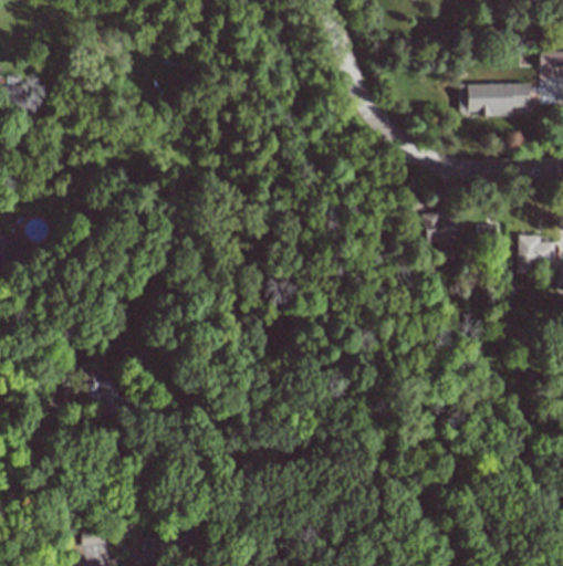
[(562,46),(540,48),(540,67),(562,65),(562,46)]
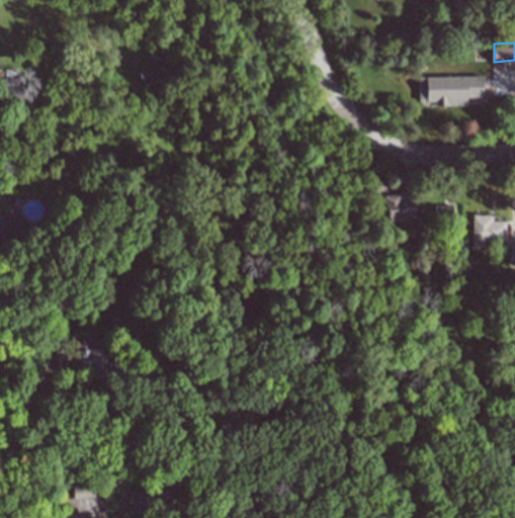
[(486,97),(485,76),(421,78),(421,102),(437,102),(437,106),(469,105),(468,97),(486,97)]
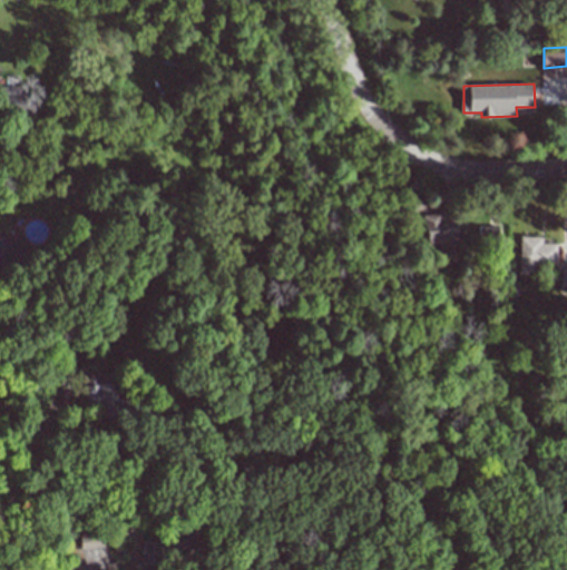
[(36,94),(20,94),(20,87),(2,87),(1,114),(36,115),(36,94)]
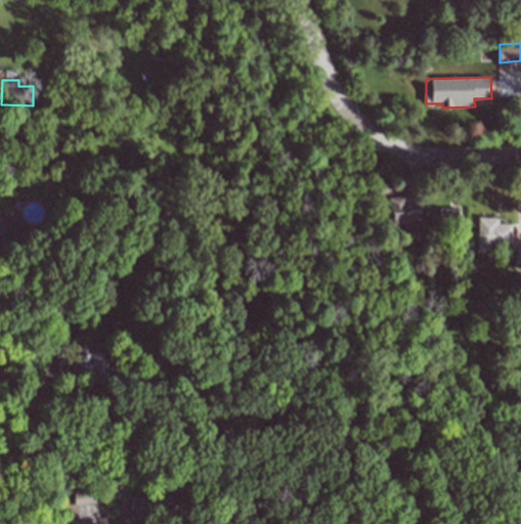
[(419,194),(392,198),(395,224),(422,221),(419,194)]
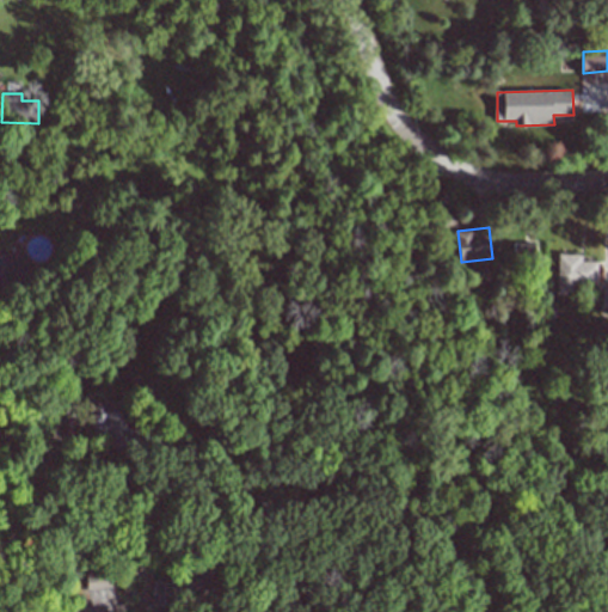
[(515,265),(536,265),(536,244),(516,243),(515,265)]
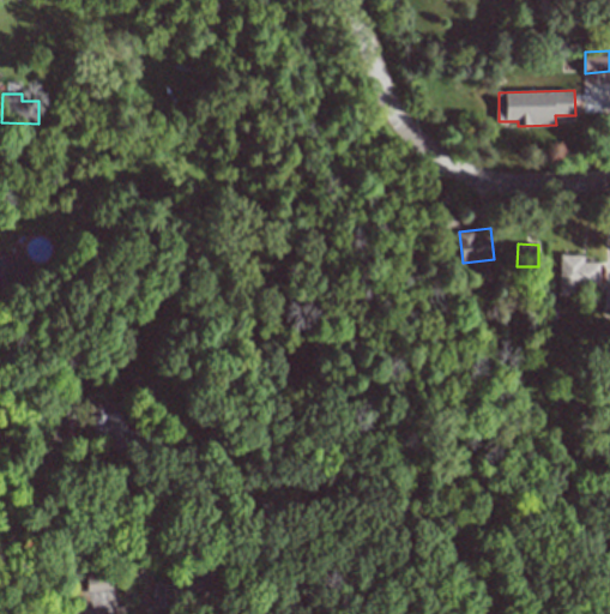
[(0,290),(14,290),(14,284),(29,284),(29,254),(0,254),(0,290)]
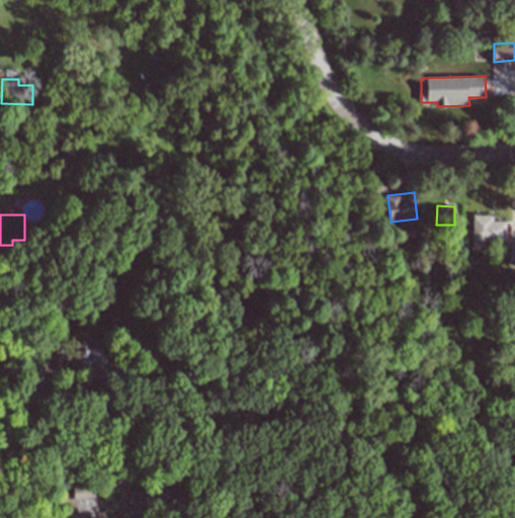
[(507,222),(494,221),(494,214),(474,214),(474,245),(506,246),(507,222)]
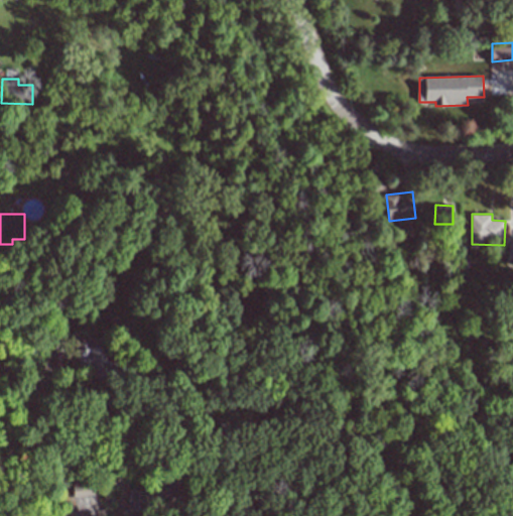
[(131,490),(130,509),(153,511),(154,499),(176,500),(177,481),(145,479),(145,491),(131,490)]
